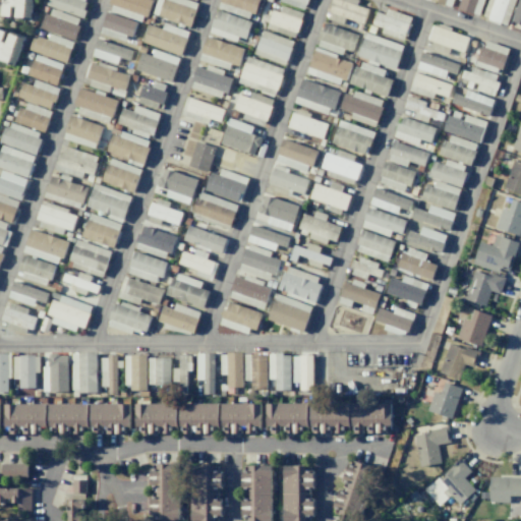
[(0,0),(0,18),(11,19),(11,7),(16,7),(15,19),(32,20),(32,0),(0,0)]
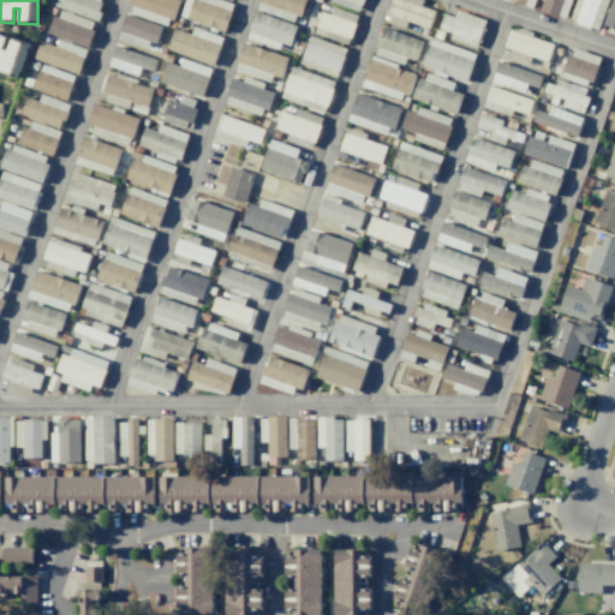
[(101,0),(55,0),(54,7),(95,21),(101,0)]
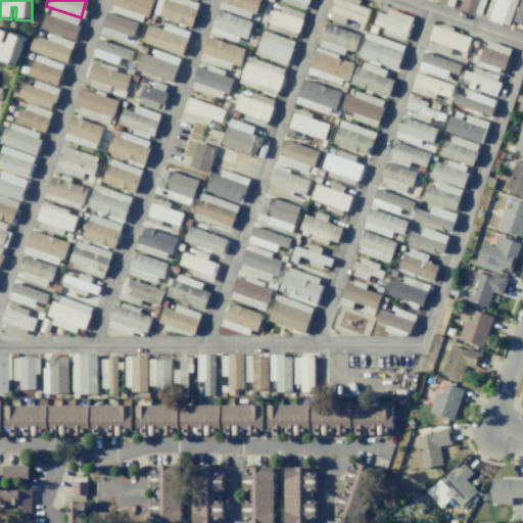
[(110,0),(107,10),(143,22),(150,0),(110,0)]
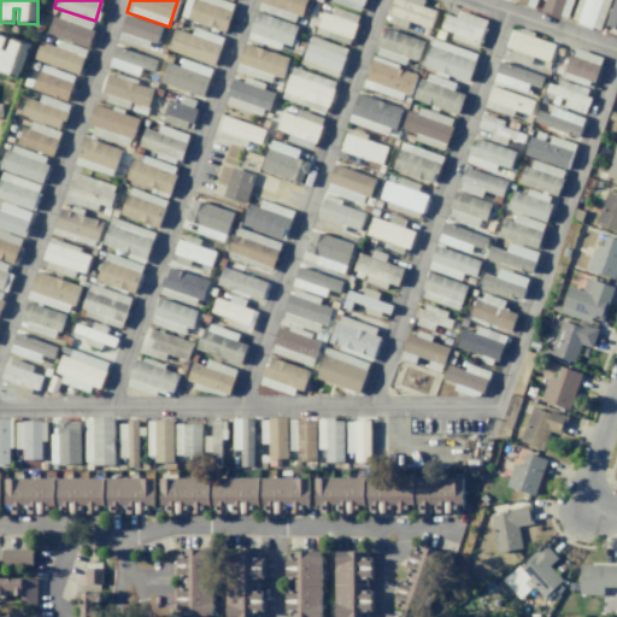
[(224,31),(233,4),(222,0),(192,0),(186,19),(224,31)]
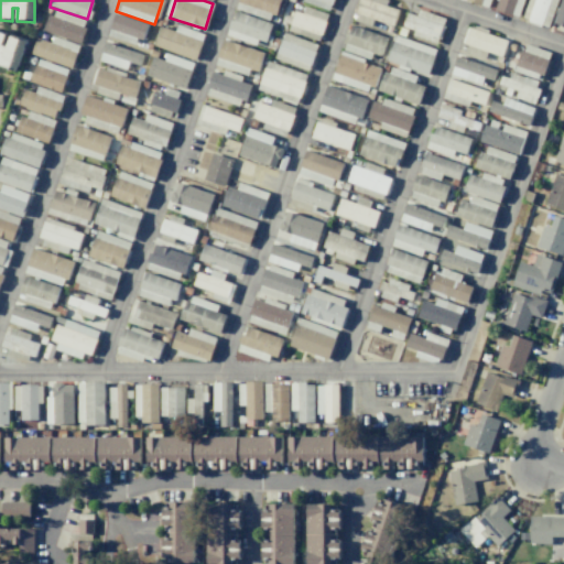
[(237,0),(235,10),(272,21),(277,0),(237,0)]
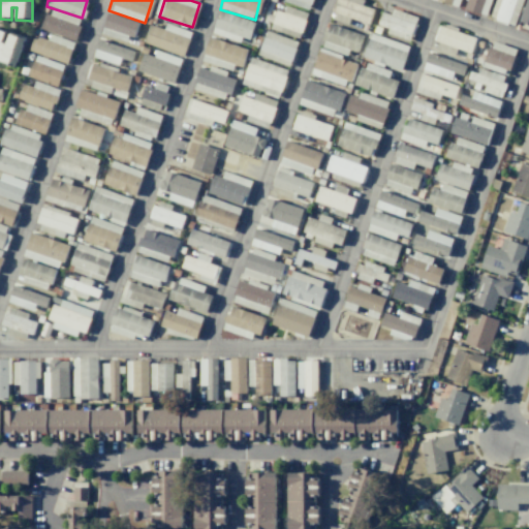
[(283,0),(283,1),(309,9),(311,0),(283,0)]
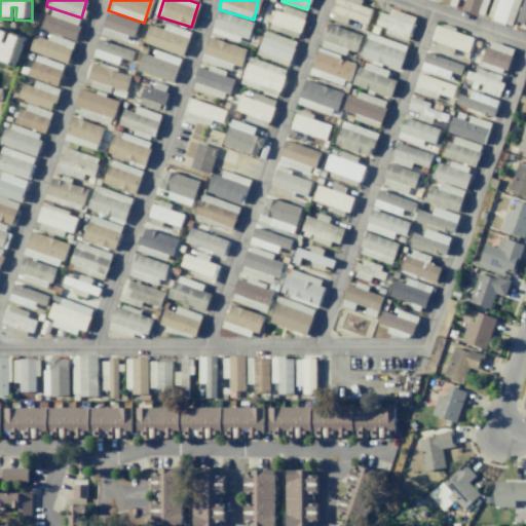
[(361,0),(335,0),(330,19),(345,24),(347,19),(366,25),(371,9),(360,5),(361,0)]
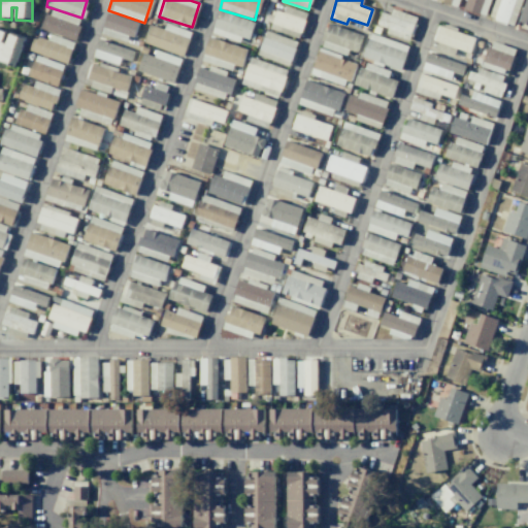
[(489,0),(465,0),(463,10),(486,15),(489,0)]
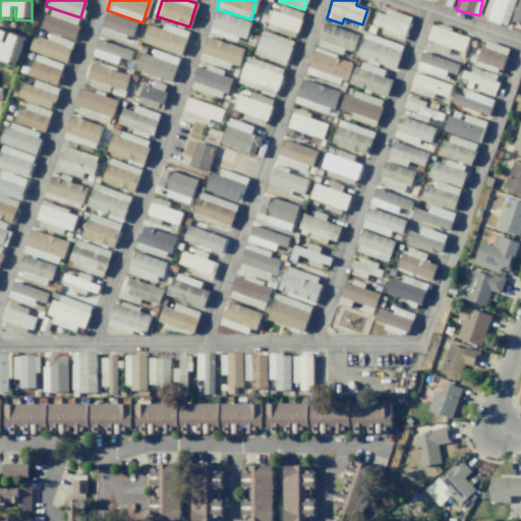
[(486,0),(481,18),(506,25),(513,0),(486,0)]
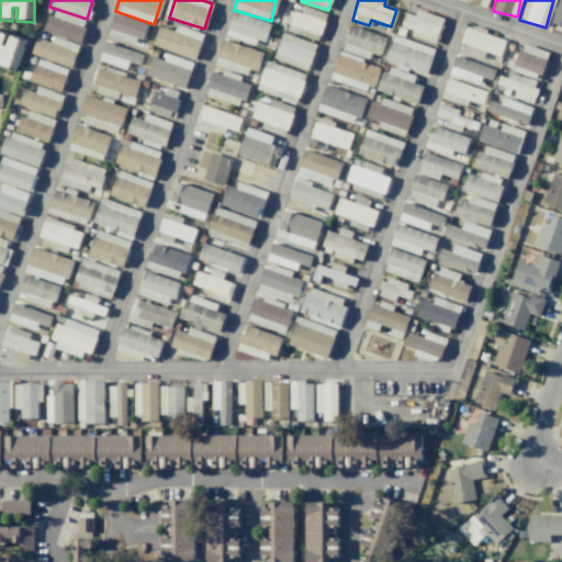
[(561,0),(558,0),(550,24),(561,27),(561,0)]
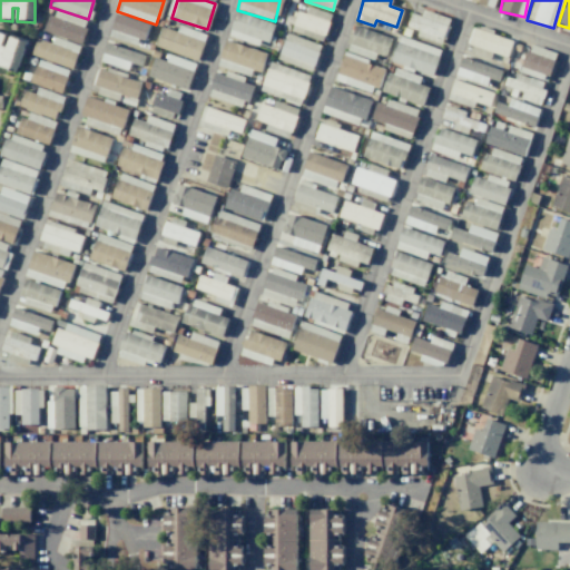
[(305,13),(295,11),(291,32),(323,40),(330,12),(306,8),(305,13)]
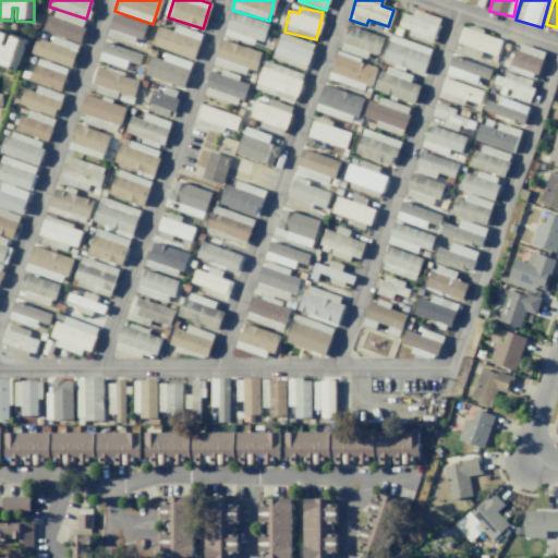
[(43,31),(77,43),(85,21),(50,9),(43,31)]
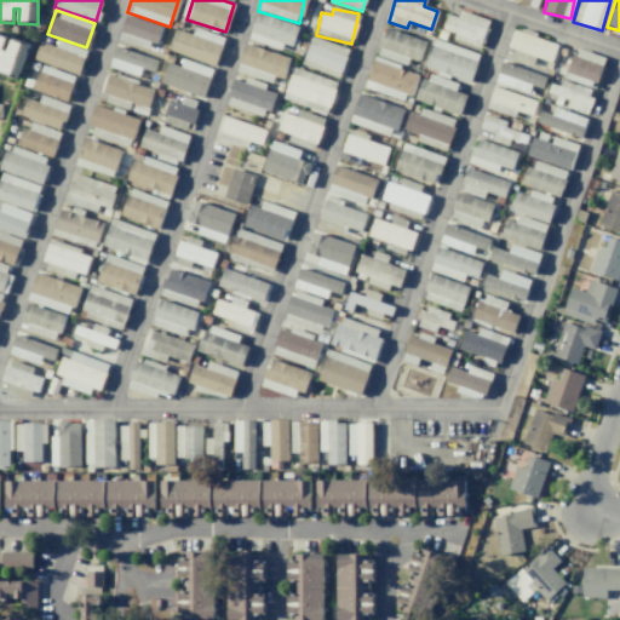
[(453,40),(482,47),(489,19),(458,11),(457,17),(446,15),(442,30),(454,33),(453,40)]
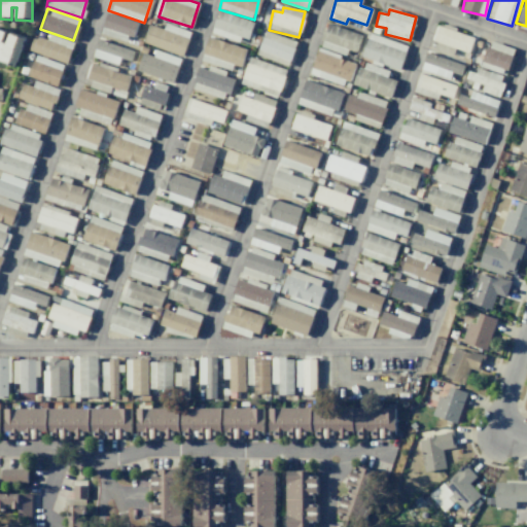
[(211,34),(238,41),(240,37),(249,39),(254,22),(218,10),(211,34)]
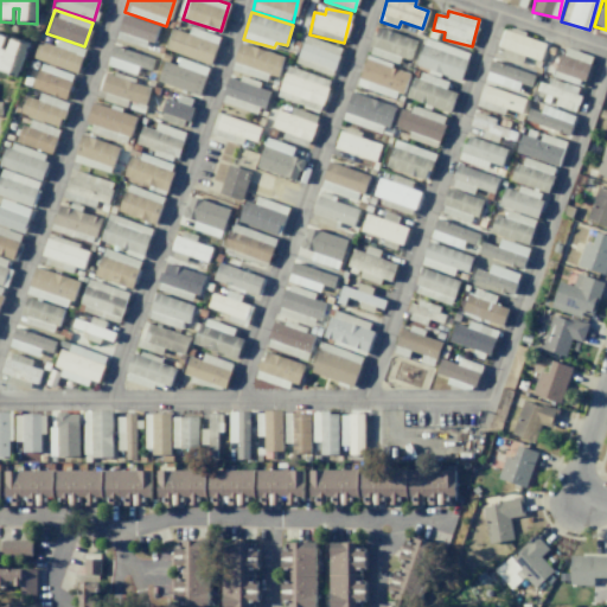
[(148,49),(155,25),(122,14),(115,38),(148,49)]
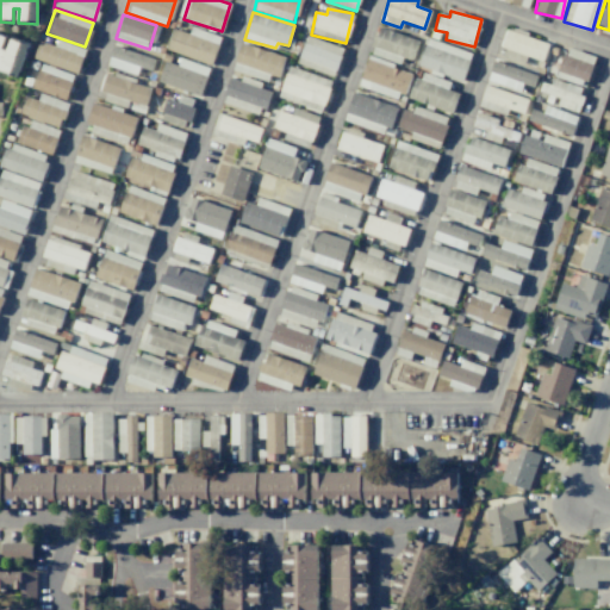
[(173,29),(166,50),(211,64),(219,36),(191,27),(188,33),(173,29)]
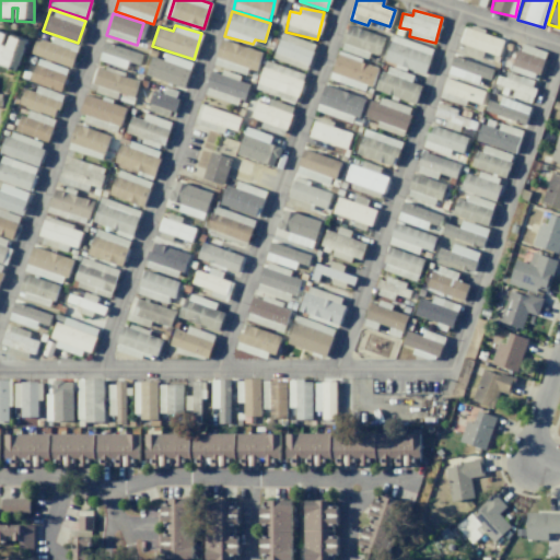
[(377,56),(383,36),(346,25),(339,50),(368,58),(369,54),(377,56)]
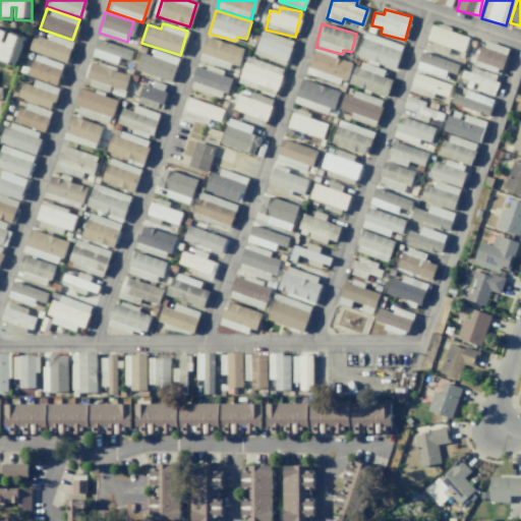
[(469,36),(431,24),(427,41),(465,52),(469,36)]
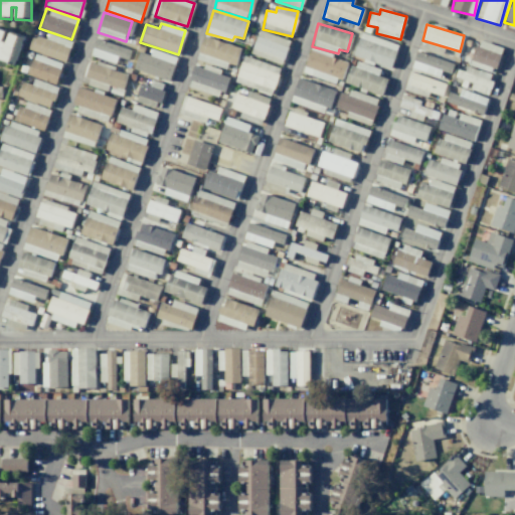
[(0,27),(6,29),(2,40),(7,42),(11,31),(25,35),(15,64),(0,59),(0,27)]
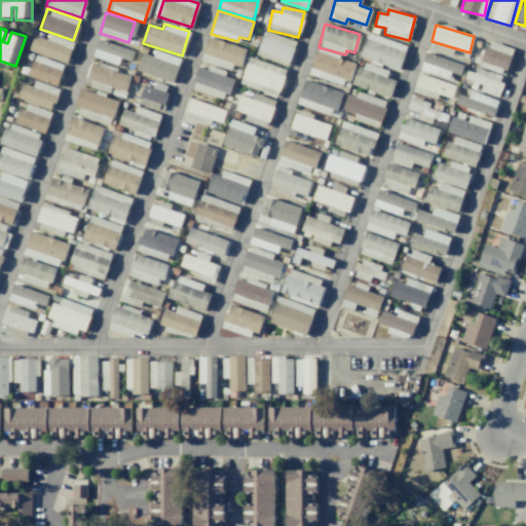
[(256,55),(289,65),(295,40),(263,31),(256,55)]
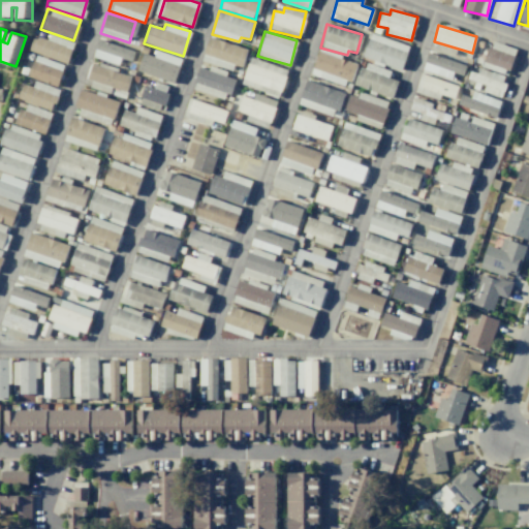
[(362,57),(401,70),(409,47),(370,33),(362,57)]
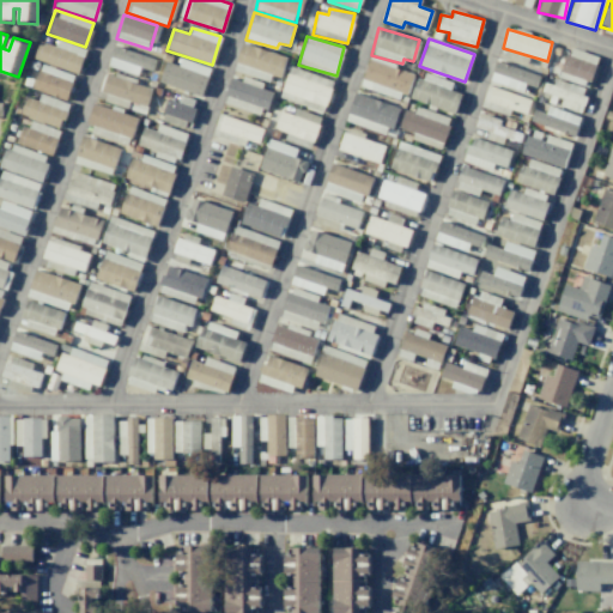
[(85,49),(56,40),(54,47),(38,41),(32,59),(77,74),(85,49)]
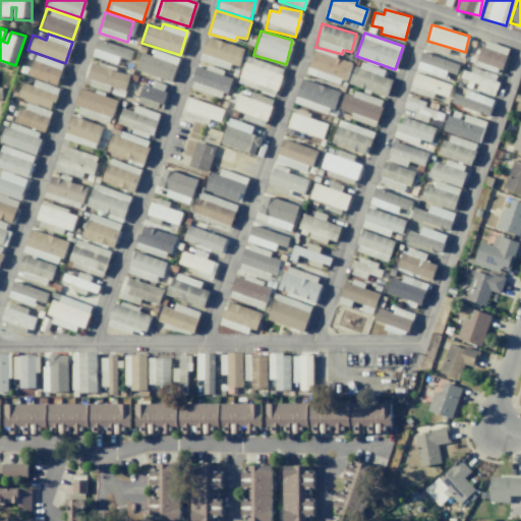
[(198,59),(236,70),(242,48),(205,37),(198,59)]
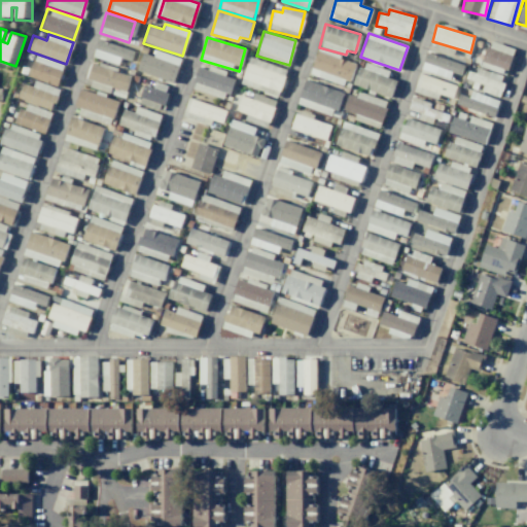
[(120,58),(130,61),(133,50),(97,40),(92,57),(118,65),(120,58)]
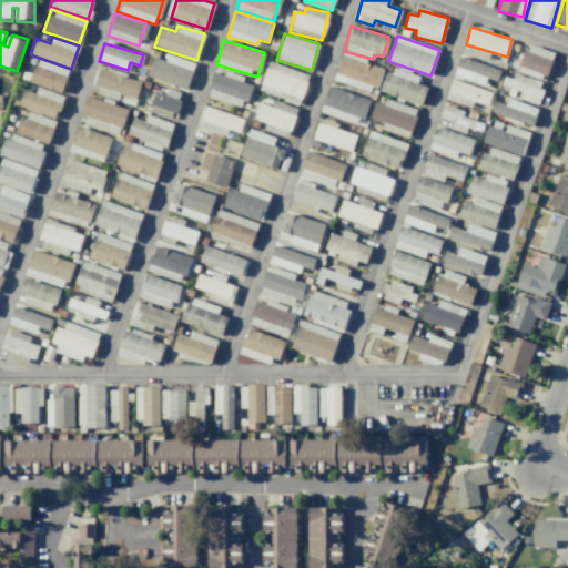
[(519,73),(547,79),(553,51),(525,46),(519,73)]
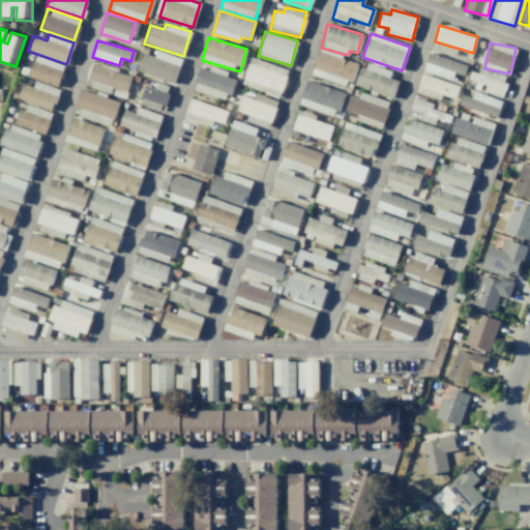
[(349,87),(356,62),(319,50),(311,76),(349,87)]
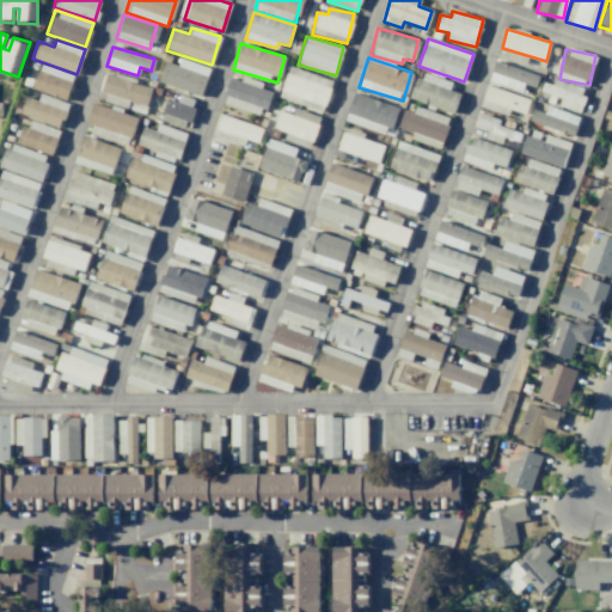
[(164,62),(158,83),(201,96),(209,67),(179,59),(178,66),(164,62)]
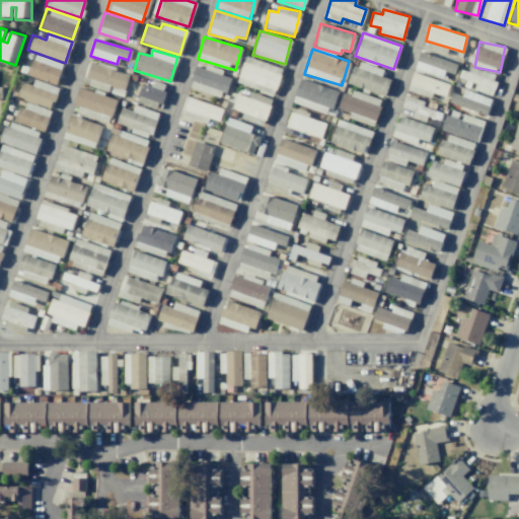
[(414,68),(442,78),(445,71),(453,74),(456,65),(421,51),(414,68)]
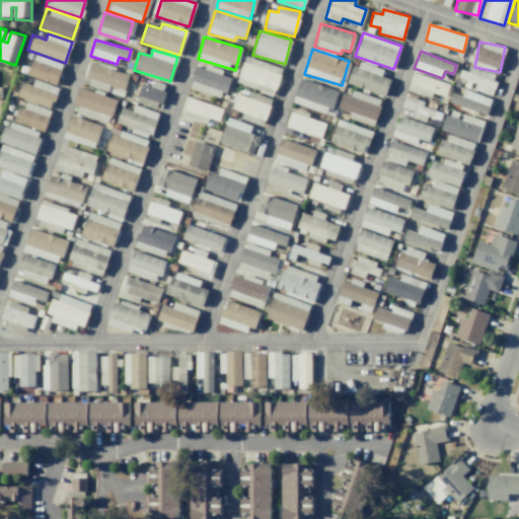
[(55,85),(62,64),(33,54),(26,76),(55,85)]
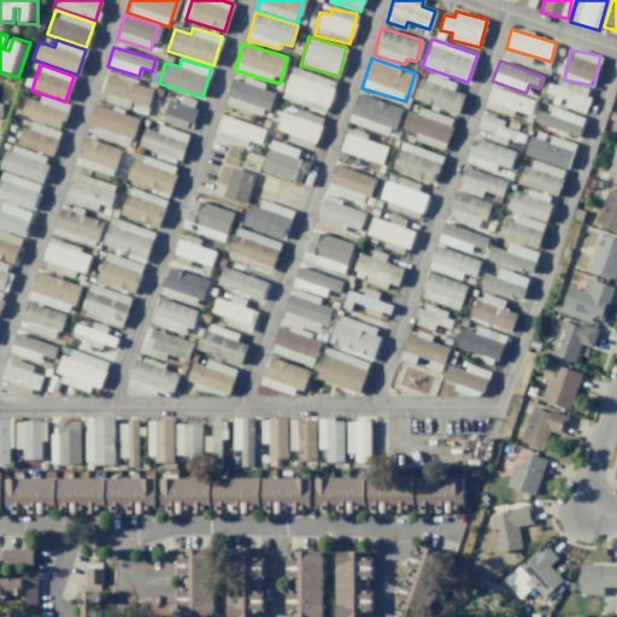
[(325,113),(335,81),(291,68),(280,99),(325,113)]
